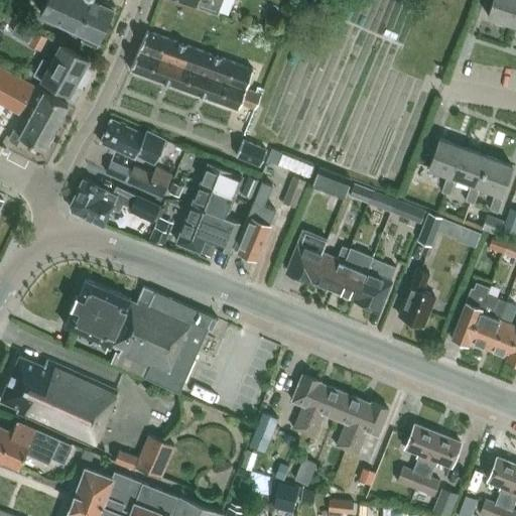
[(44,0),(39,12),(85,33),(82,39),(96,45),(114,5),(102,0),(44,0)]
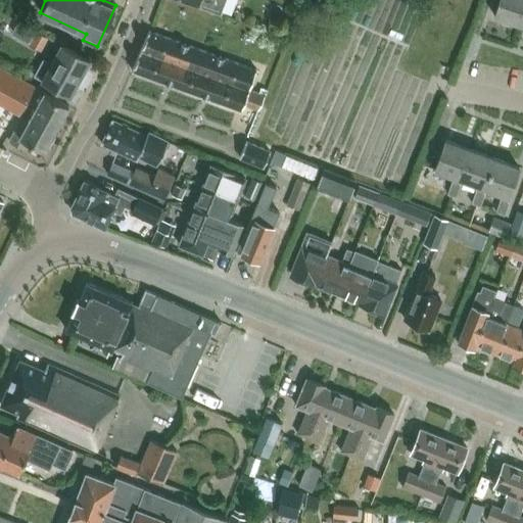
[(180,0),(198,6),(198,7),(199,7),(199,6),(220,13),(225,0),(180,0)]
